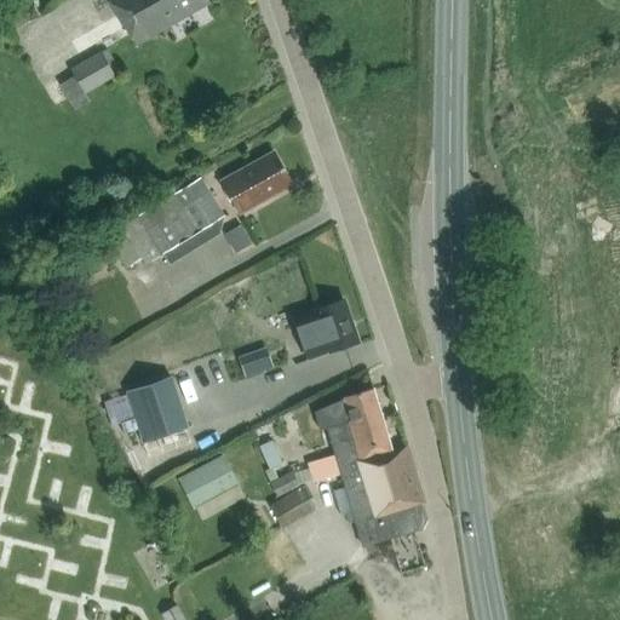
[(109,0),(136,45),(210,4),(206,0),(109,0)]
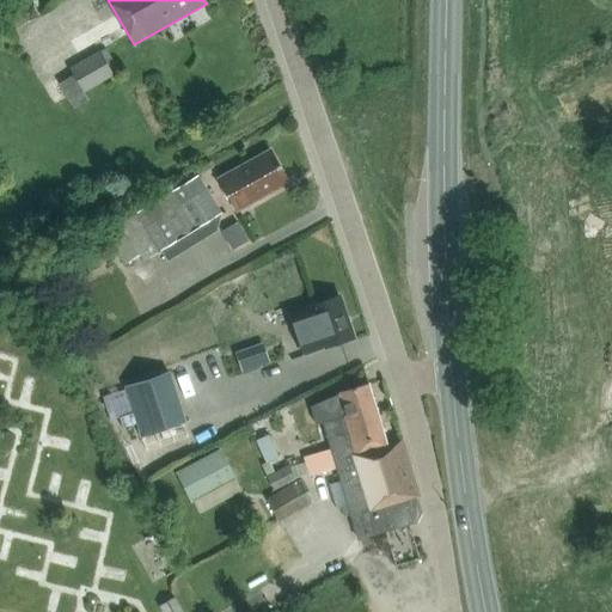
[(115,75),(101,51),(71,68),(85,92),(115,75)]
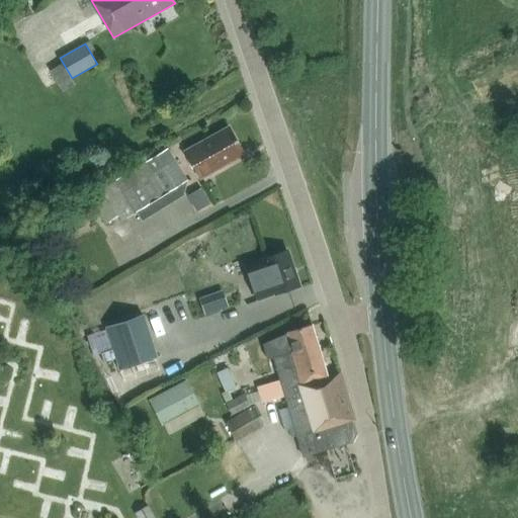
[(185,151),(200,178),(244,154),(229,126),(185,151)]
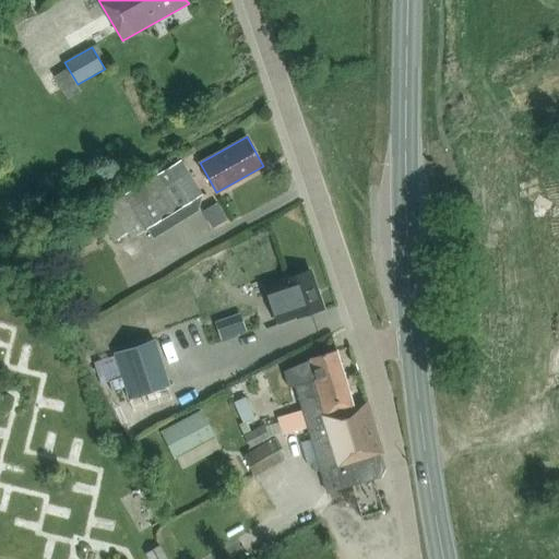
[(110,203),(132,238),(202,194),(180,159),(110,203)]
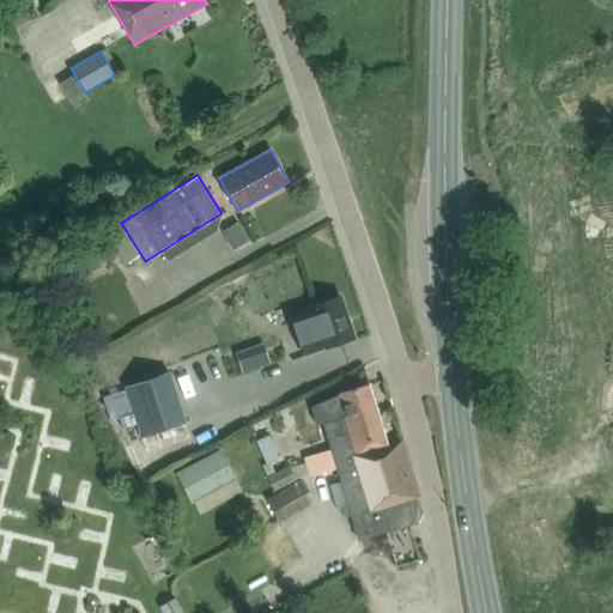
[(249,242),(238,223),(223,231),(234,250),(249,242)]
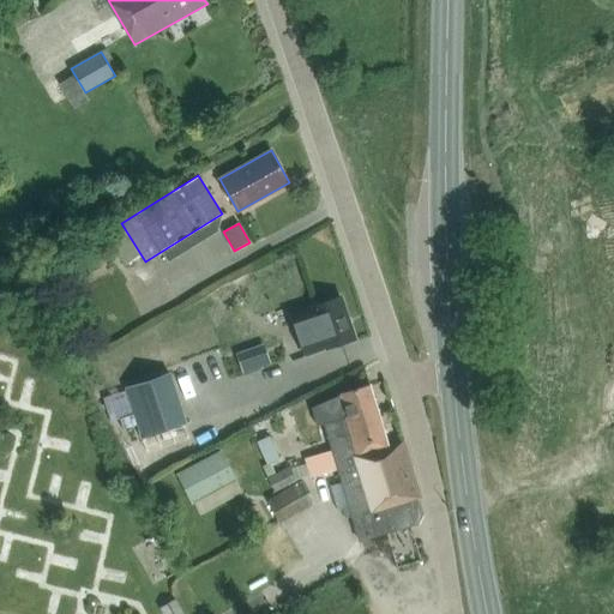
[(355,338),(341,298),(313,306),(313,307),(290,314),(305,355),(326,348),(355,338)]
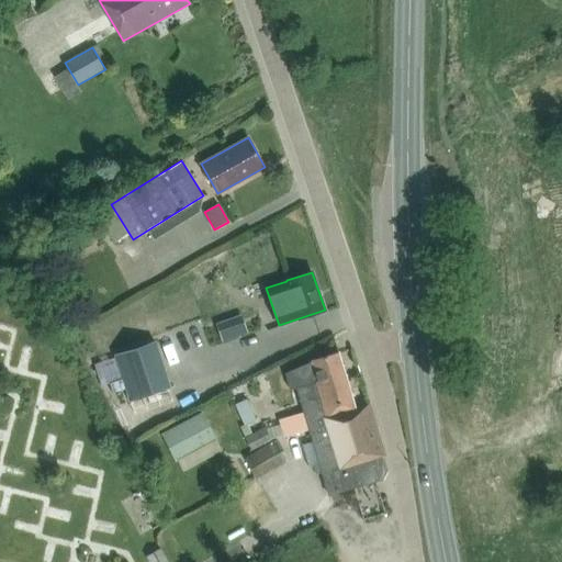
[(171,388),(156,340),(114,353),(130,402),(171,388)]
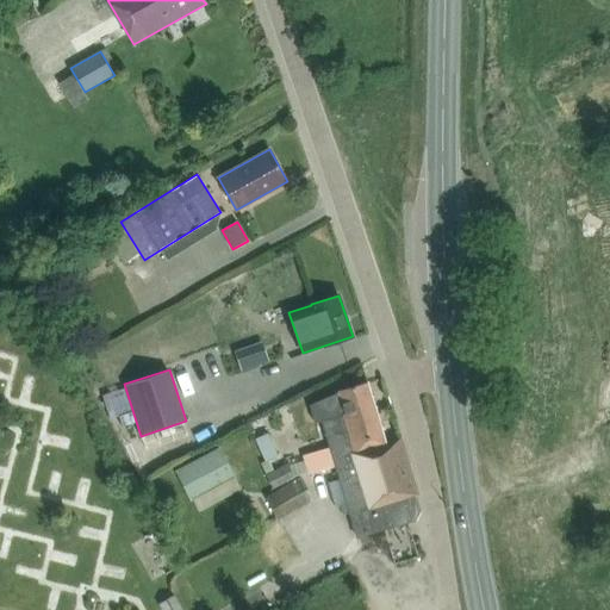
[(340,391),(340,392),(310,404),(316,422),(323,419),(334,454),(304,462),(306,472),(336,466),(356,535),(414,518),(411,510),(419,509),(415,496),(418,495),(402,437),(386,442),(367,383),(340,391)]
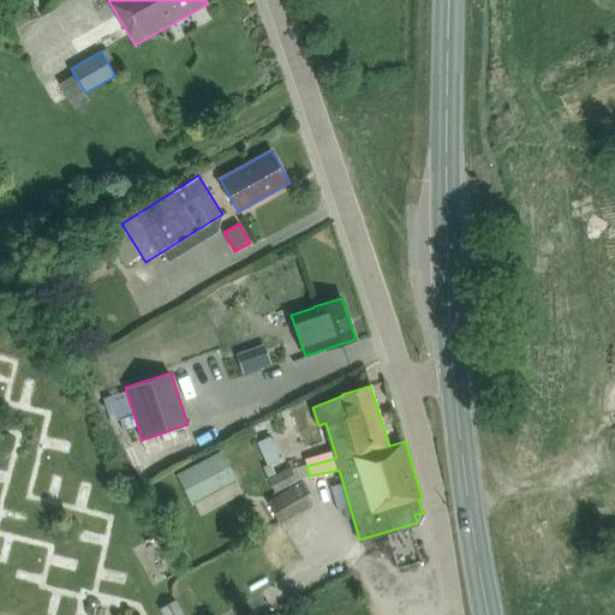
[(175,476),(192,506),(237,482),(220,451),(175,476)]
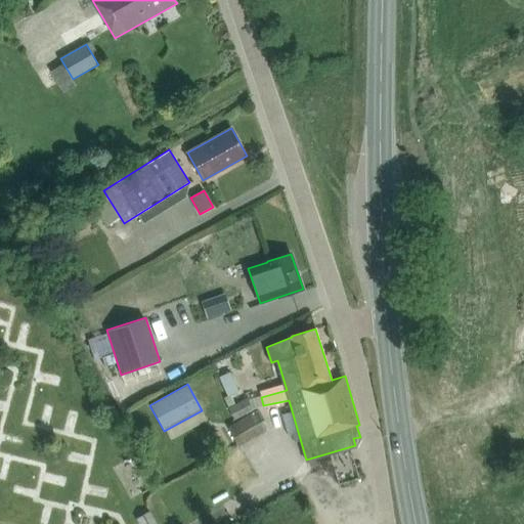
[(228,407),(234,420),(254,410),(247,399),(228,407)]
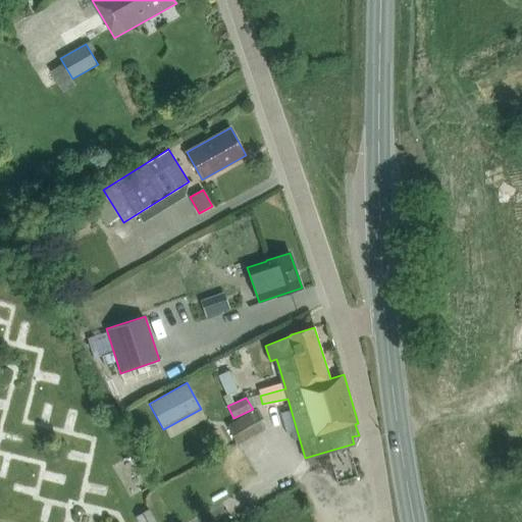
[(258,408),(227,425),(228,428),(225,430),(228,437),(233,434),(239,447),(269,428),(258,408)]
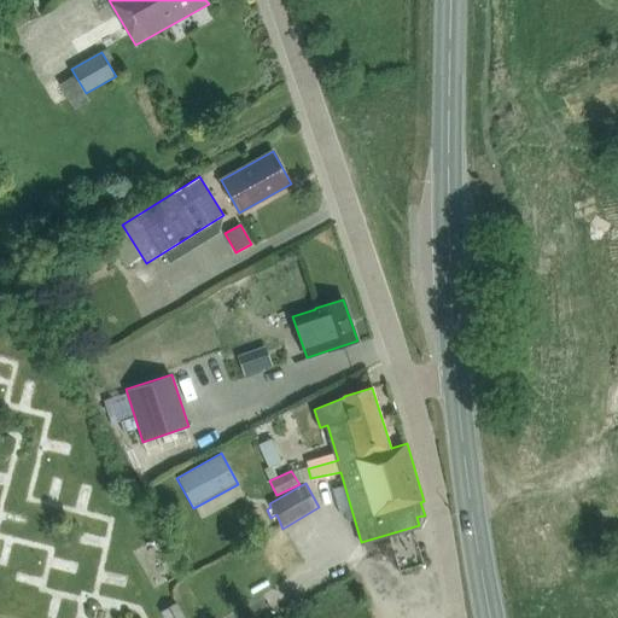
[(157,537),(129,553),(152,592),(179,576),(157,537)]
